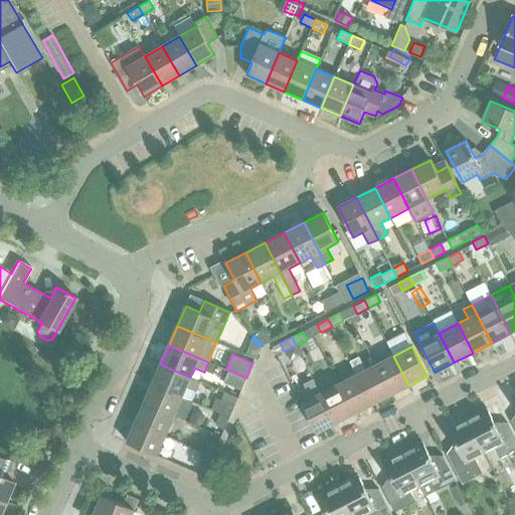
[(349,361),(356,374),(372,404),(390,395),(375,365),(365,370),(359,356),(349,361)]
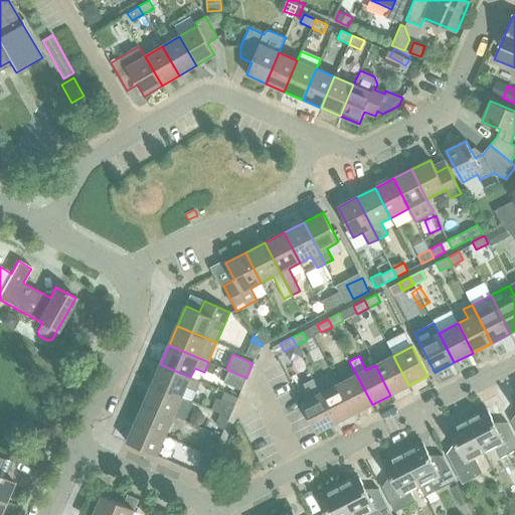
[(393,356),(375,365),(390,395),(408,385),(393,356)]
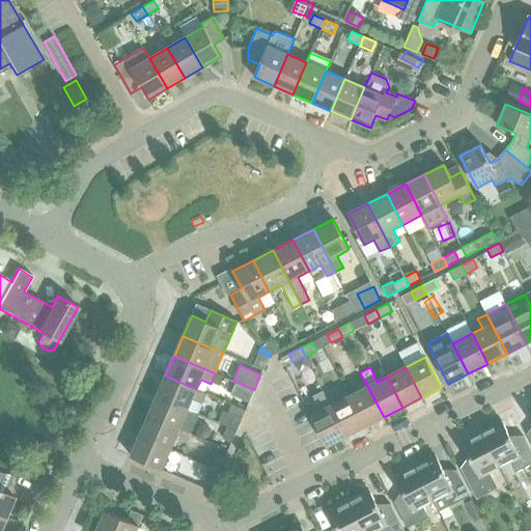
[(165,375),(157,396),(188,410),(192,399),(201,403),(206,393),(196,389),(165,375)]
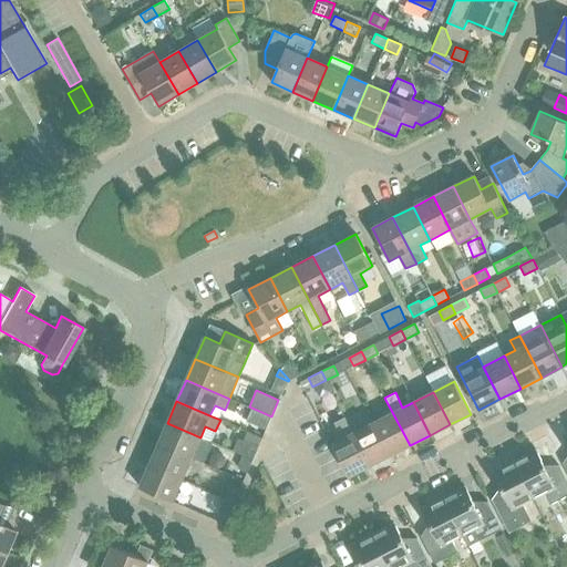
[(271,416),(249,406),(243,403),(236,416),(266,430),(271,416)]
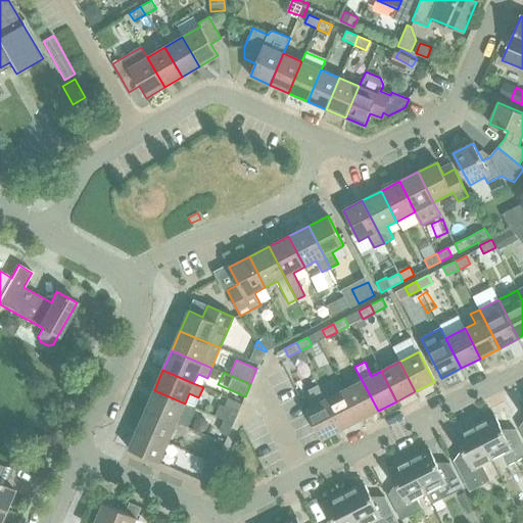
[(362,380),(343,390),(360,420),(378,411),(362,380)]
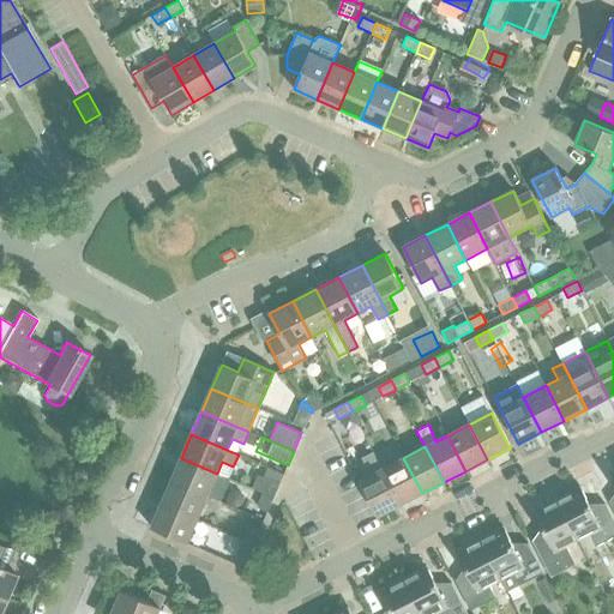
[(401,505),(381,469),(373,452),(361,458),(371,475),(360,481),(378,516),(401,505)]
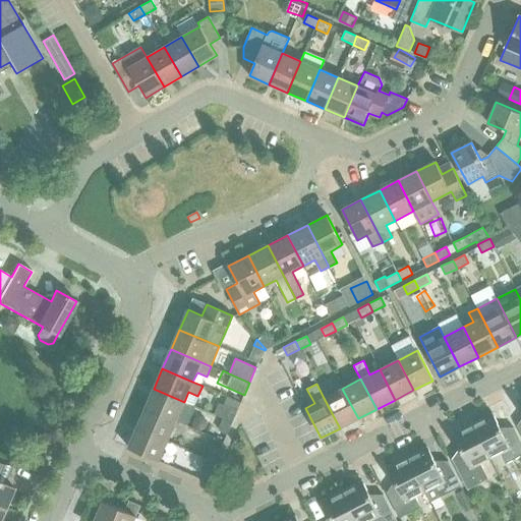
[(154,389),(146,408),(176,421),(184,402),(154,389)]
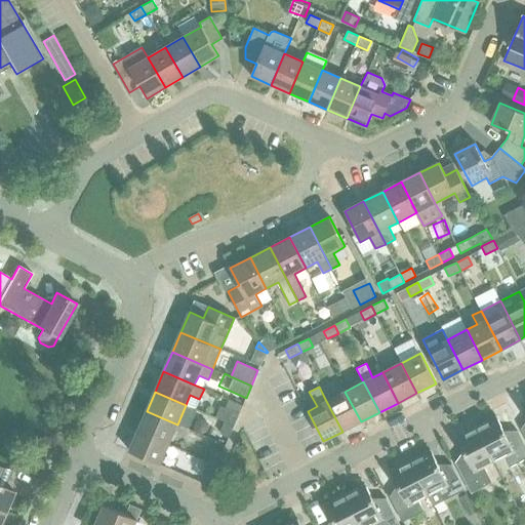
[(345,392),(326,401),(342,432),(361,421),(345,392)]
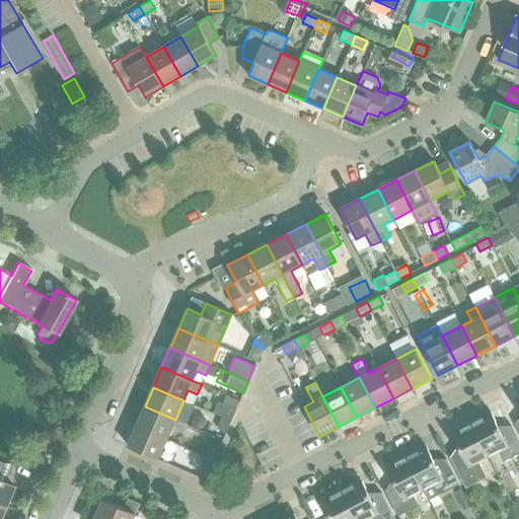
[(236,409),(239,400),(226,395),(223,403),(236,409)]
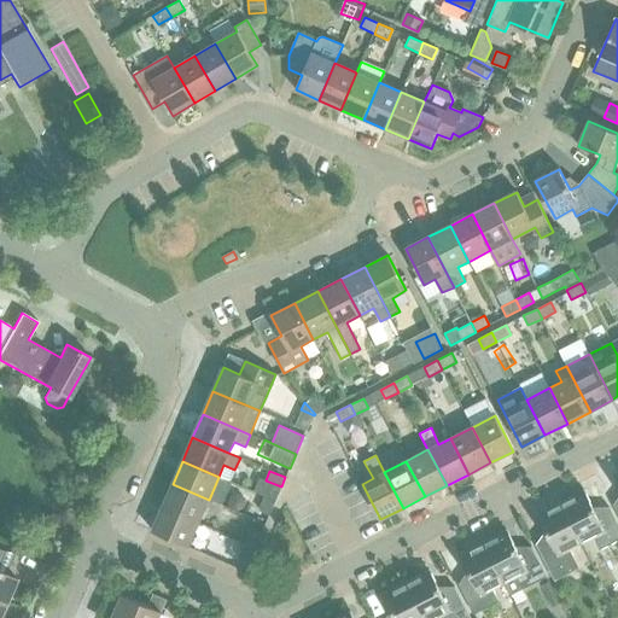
[(173,484),(163,507),(199,523),(209,500),(173,484)]
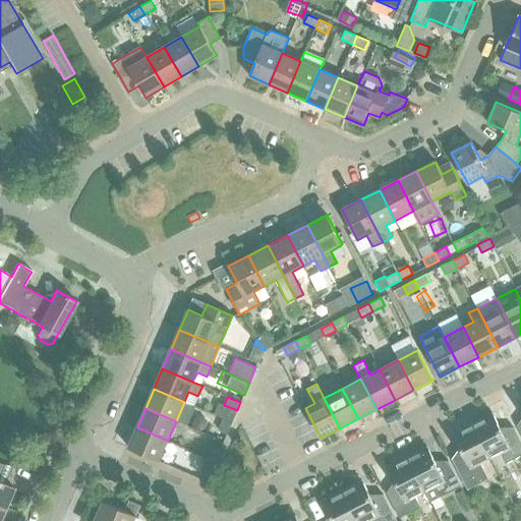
[(237,412),(228,408),(224,418),(232,421),(237,412)]
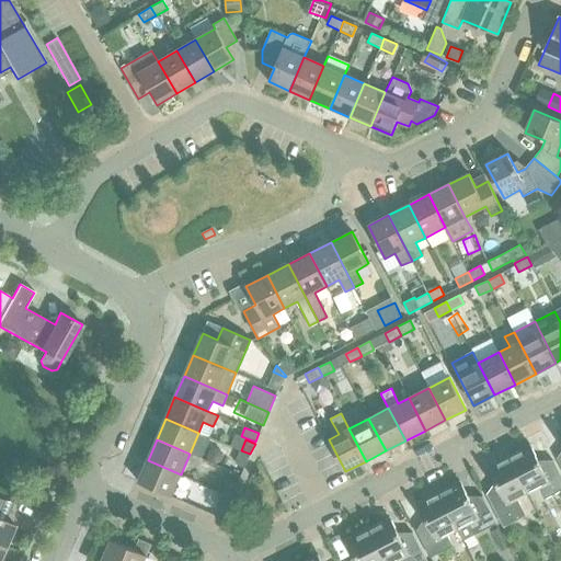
[(530,445),(510,456),(528,493),(538,488),(545,499),(560,490),(560,476),(552,460),(541,466),(530,445)]
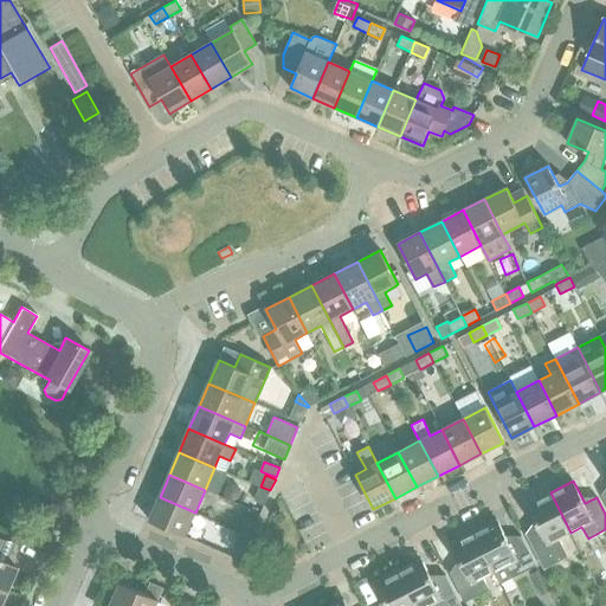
[(270,490),(260,487),(255,501),(264,504),(270,490)]
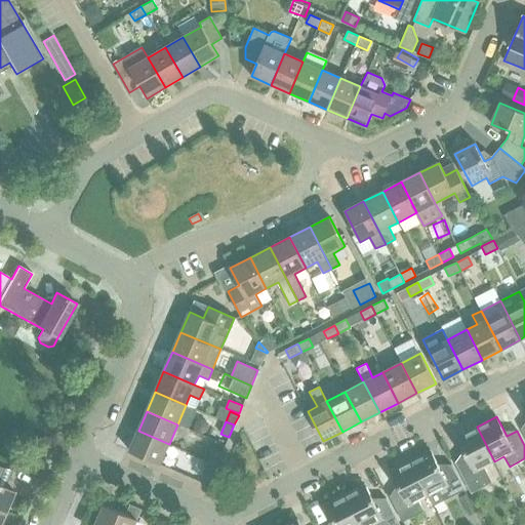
[(494,461),(477,427),(456,437),(467,456),(455,462),(472,493),(492,483),(484,467),(494,461)]
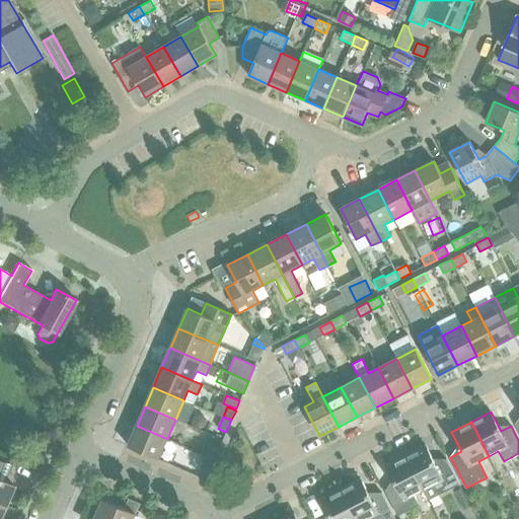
[(167,439),(137,426),(128,446),(158,459),(167,439)]
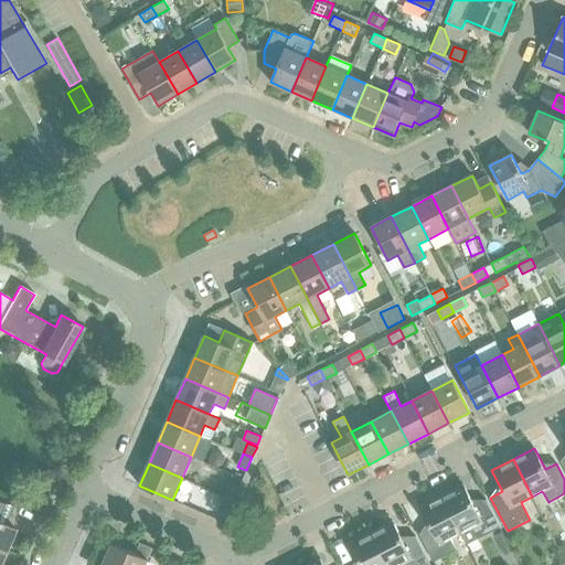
[(230,483),(224,497),(233,500),(240,487),(230,483)]
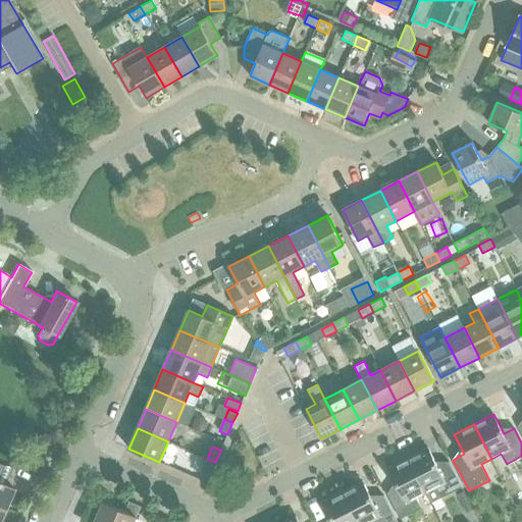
[(428,448),(408,458),(426,492),(431,503),(462,487),(449,462),(437,467),(428,448)]
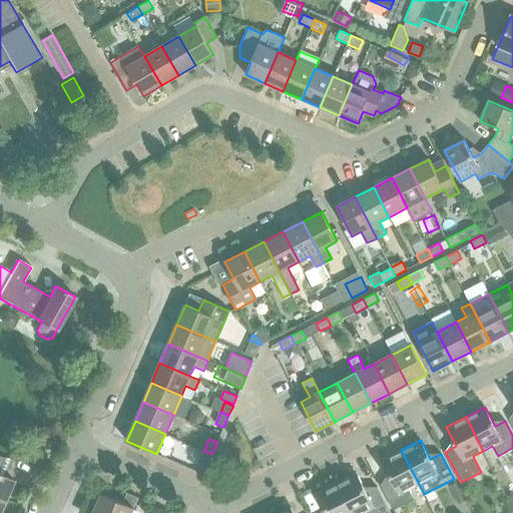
[(419,484),(401,450),(382,460),(392,479),(381,485),(394,510),(414,499),(409,489),(419,484)]
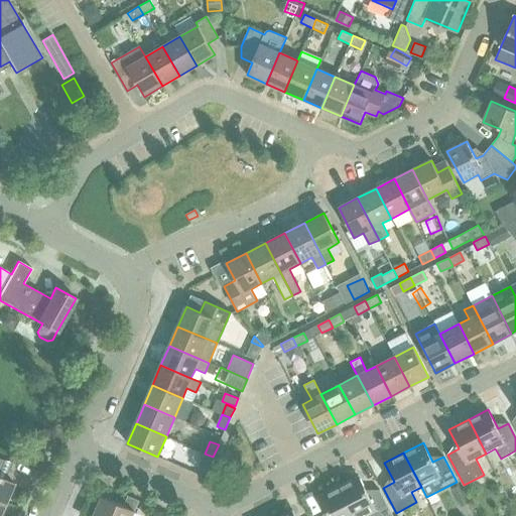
[(213,457),(205,454),(200,465),(208,469),(213,457)]
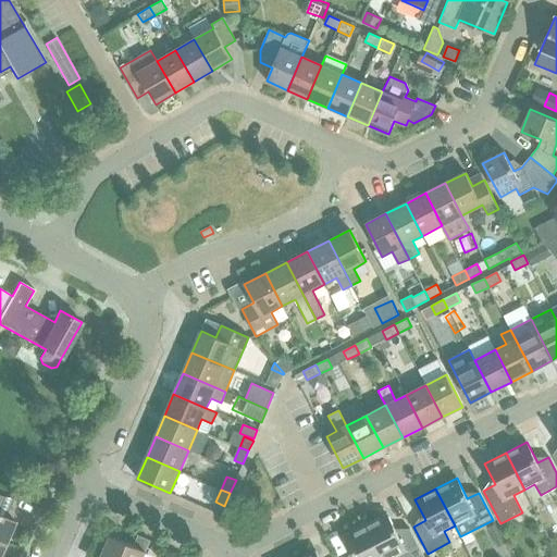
[(0,541),(4,543),(14,521),(5,517),(13,499),(2,496),(0,495),(0,541)]
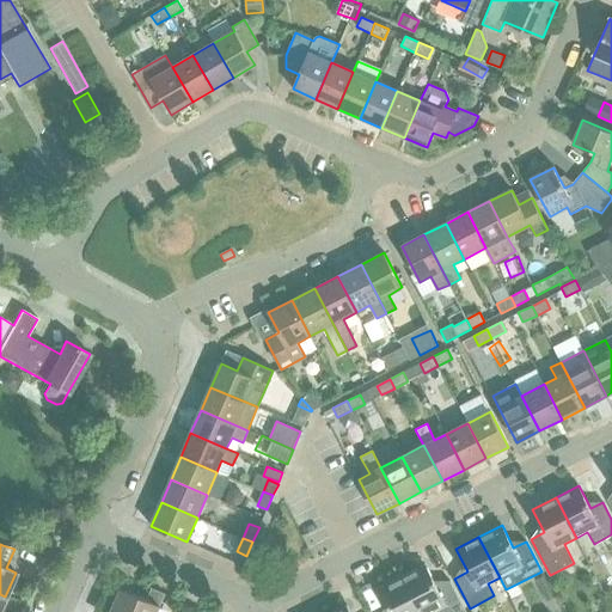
[(426,565),(402,577),(420,611),(432,611),(434,611),(465,611),(450,581),(438,587),(426,565)]
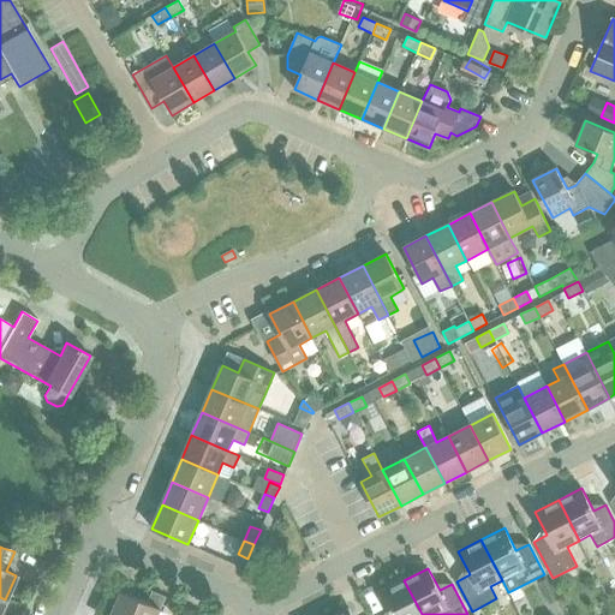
[(422,614),(404,580),(381,591),(393,614),(390,614),(422,614)]
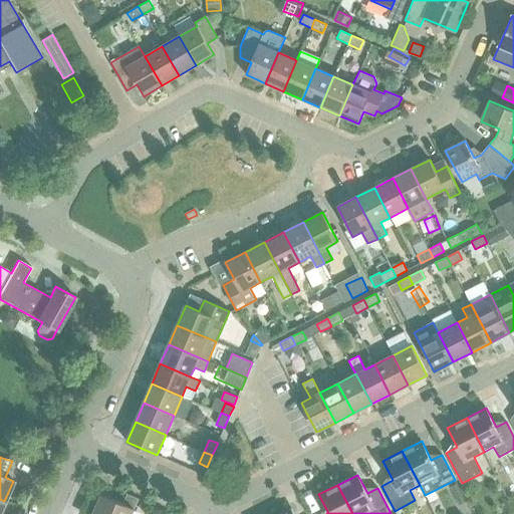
[(127,494),(123,504),(135,509),(139,499),(127,494)]
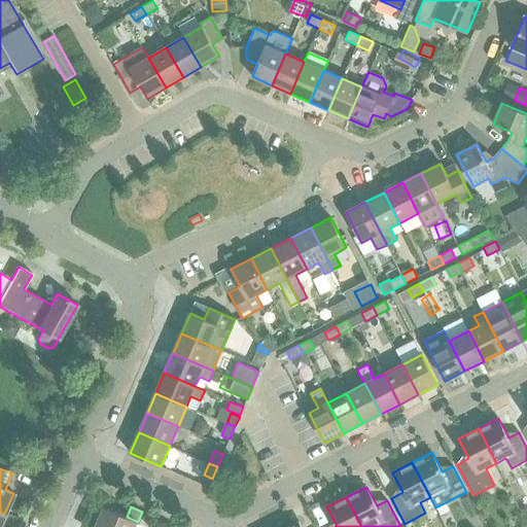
[(95,526),(135,526),(138,522),(127,517),(104,507),(95,526)]
